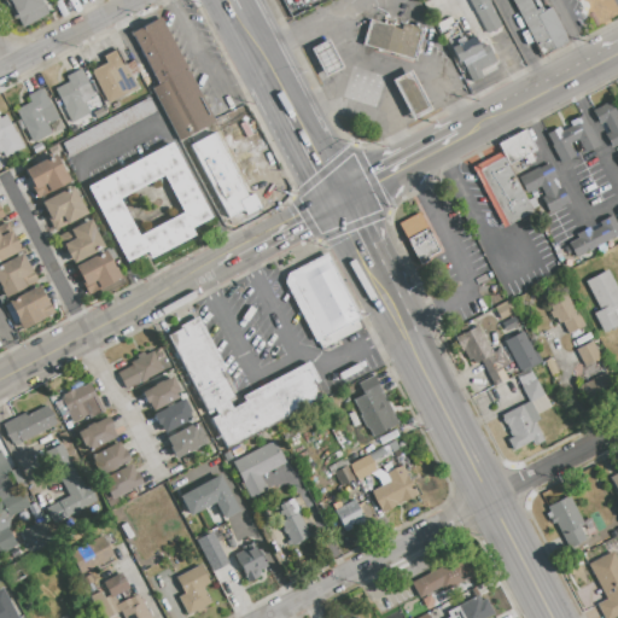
[(41,0),(48,13),(22,28),(17,18),(15,19),(4,0),(41,0)]
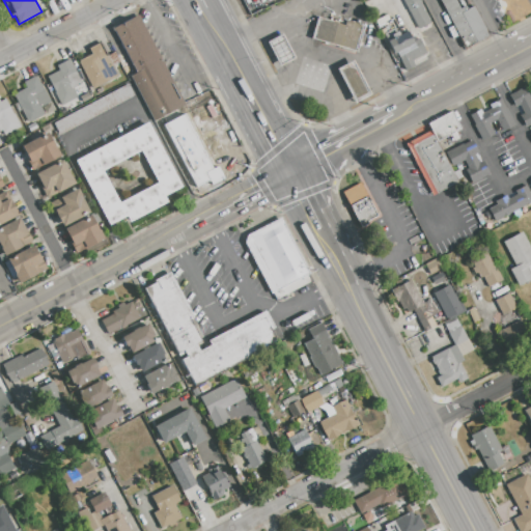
[(418,0),(429,23),(418,28),(403,0),(418,0)]
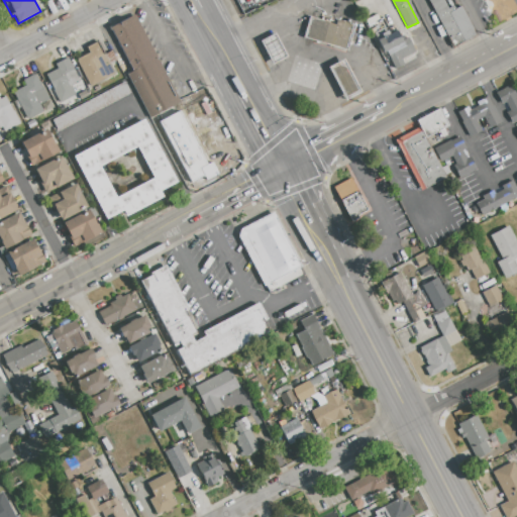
[(452,46),(427,0),(442,0),(447,9),(453,6),(455,9),(460,6),(476,34),(452,46)]
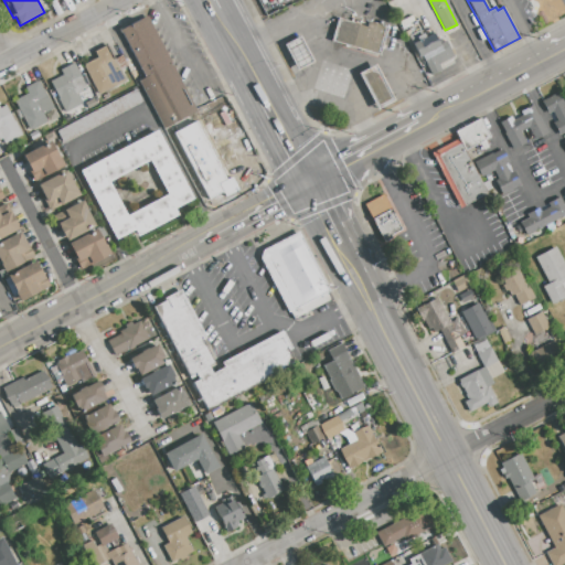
[(564,10),(543,23),(530,0),(561,0),(564,8),(564,10)]
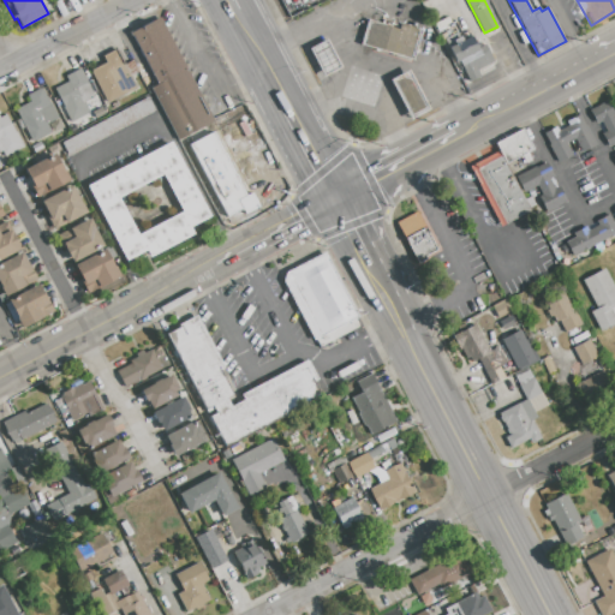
[(279,162),(209,198),(150,88),(157,84),(130,34),(160,18),(213,119),(246,101),(279,162)]
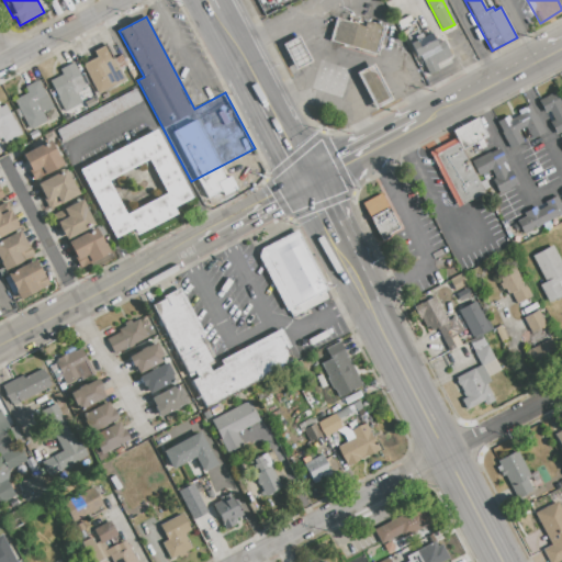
[(384,27),(377,56),(329,43),(336,18),(364,25),(366,22),(384,27)]
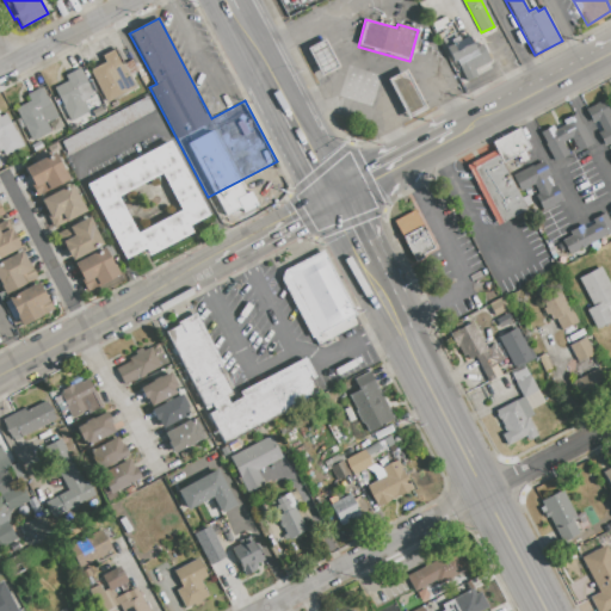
[(488,62),(474,71),(477,75),(467,81),(456,61),(454,62),(440,39),(455,31),(460,41),(467,36),(469,39),(471,47),(479,43),(488,62)]
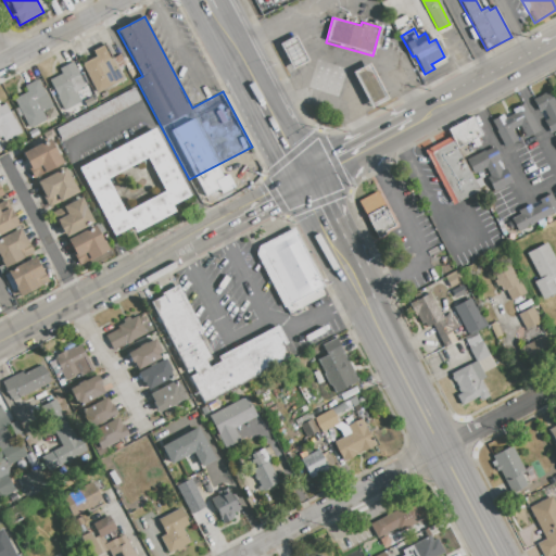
[(294,36),(307,60),(292,68),(279,45),(294,36)]
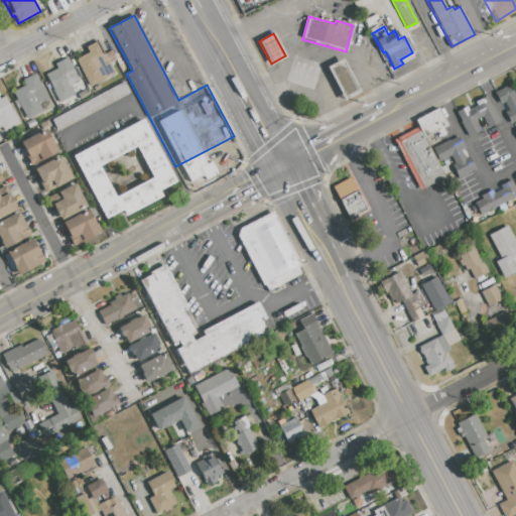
[(114,73),(90,86),(76,59),(90,52),(86,47),(97,41),(114,73)]
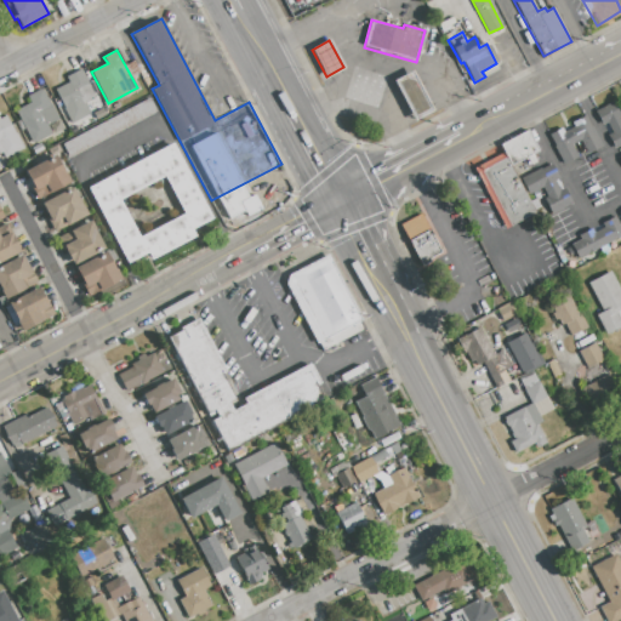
[(72,124),(63,108),(64,108),(55,91),(69,83),(66,78),(81,69),(95,96),(85,102),(91,113),(72,124)]
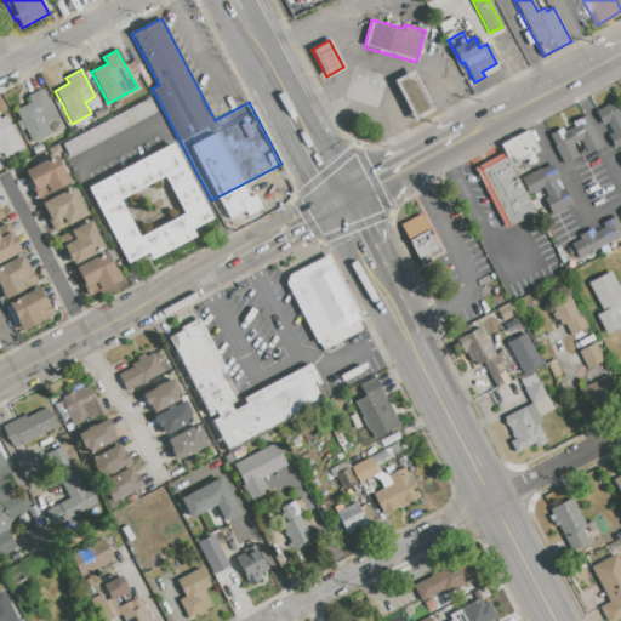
[(393,80),(412,70),(432,113),(414,121),(393,80)]
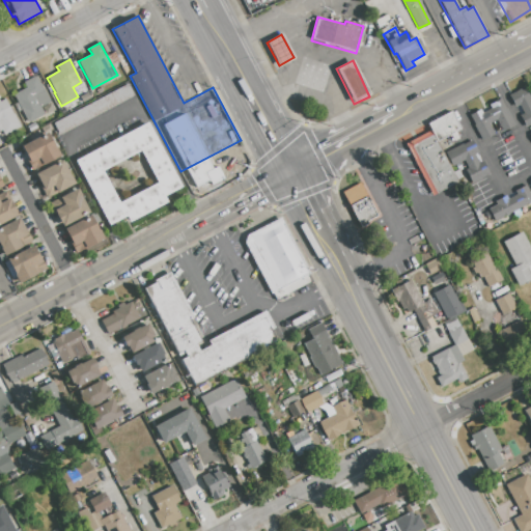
[(14,94),(26,88),(23,83),(35,76),(50,102),(40,107),(45,114),(28,123),(14,94)]
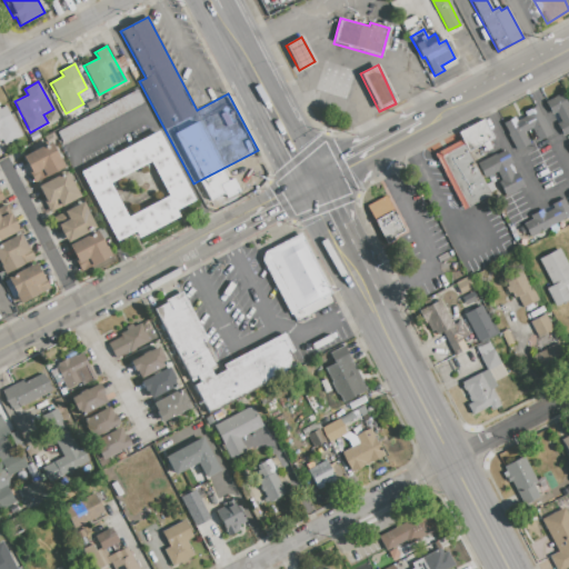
[(143,101),(63,143),(58,132),(137,90),(143,101)]
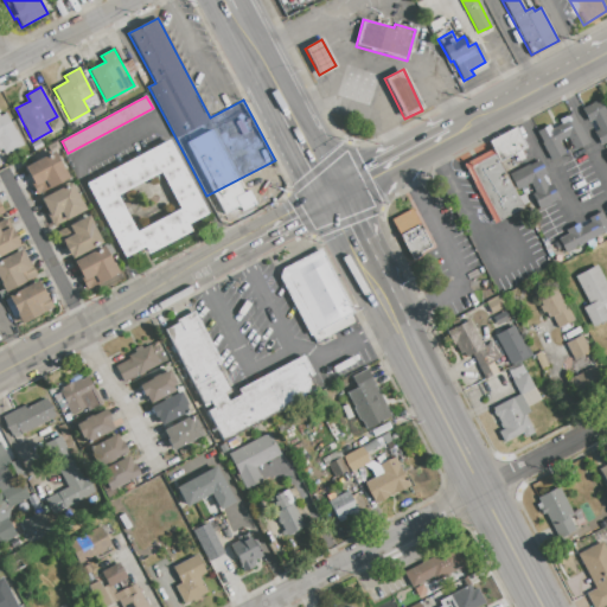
[(581,108),(601,97),(606,108),(606,110),(605,113),(606,116),(606,142),(600,146),(593,132),(598,129),(593,120),(588,122),(581,108)]
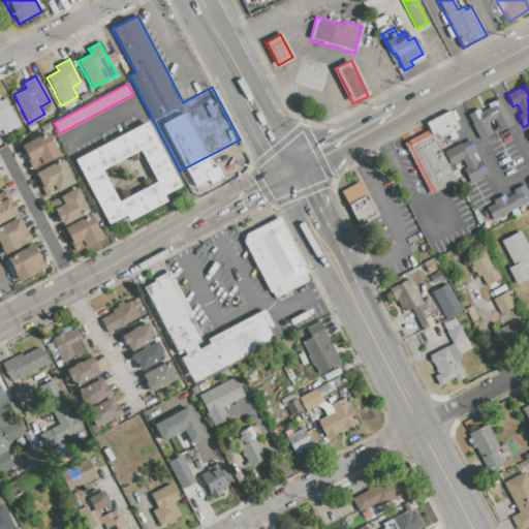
[(498,98),(511,124),(500,129),(495,120),(487,124),(492,133),(480,139),(467,114),(478,109),(480,112),(489,107),(487,104),(498,98)]
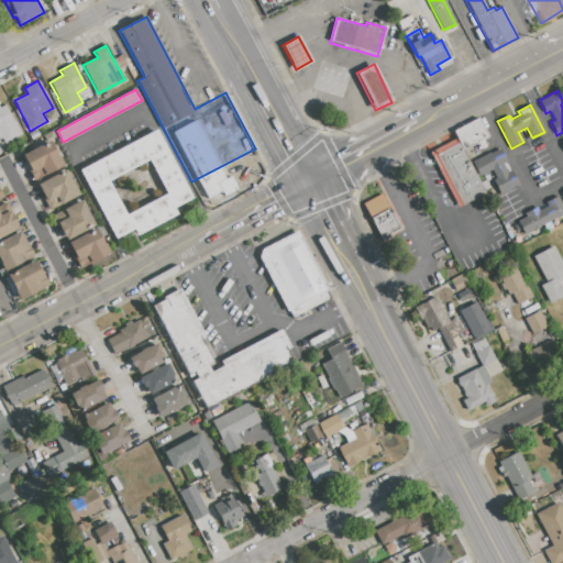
[(0,108),(6,106),(13,120),(14,119),(23,135),(4,144),(2,139),(0,140),(0,108)]
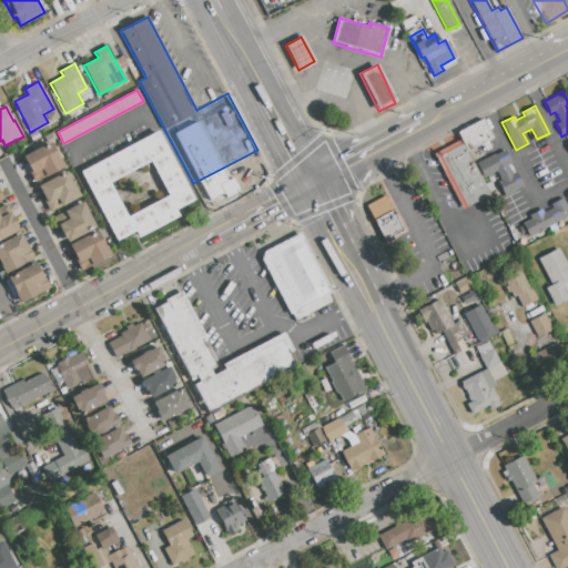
[(483,119),(493,138),(467,151),(457,132),(483,119)]
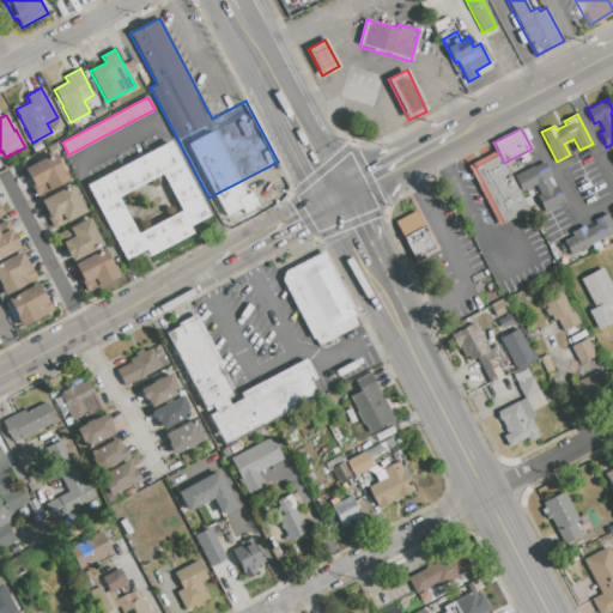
[(43,147),(35,152),(31,146),(40,141),(43,147)]
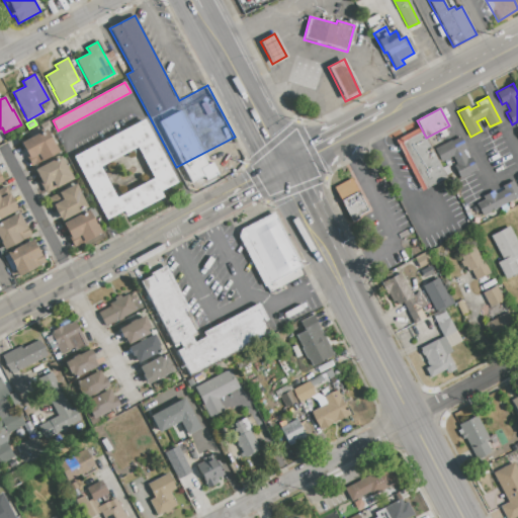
[(74,157),(145,119),(177,182),(160,191),(163,197),(126,217),(123,210),(106,220),(74,157)]
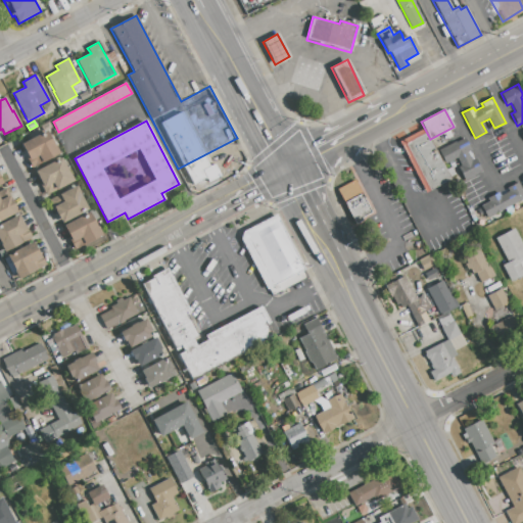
[(450,180),(426,192),(399,142),(424,129),(450,180)]
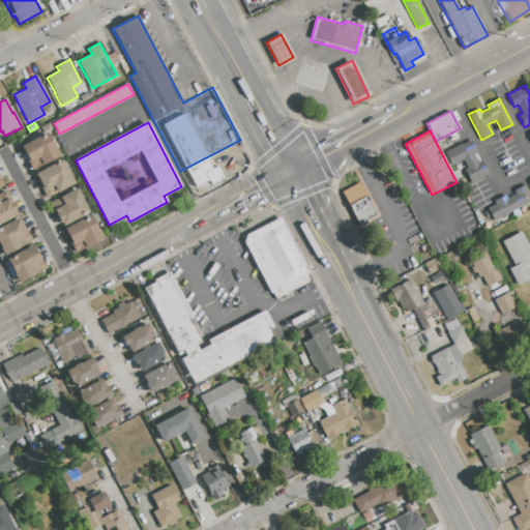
[(48,131),(59,155),(33,169),(21,146),(48,131)]
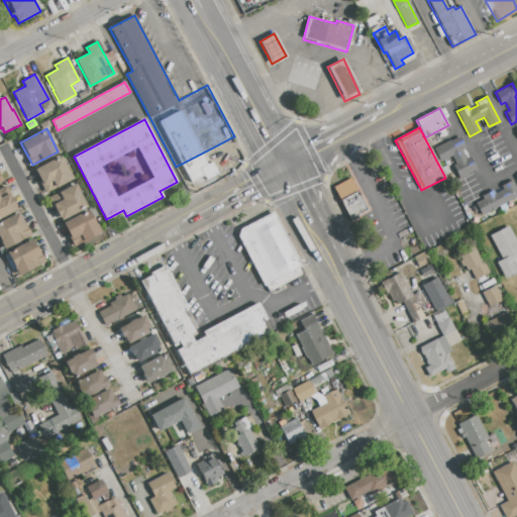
[(459,136),(466,148),(462,150),(467,158),(470,157),(476,169),(455,180),(447,164),(453,161),(451,156),(441,161),(434,148),(450,140),(450,141),(459,136)]
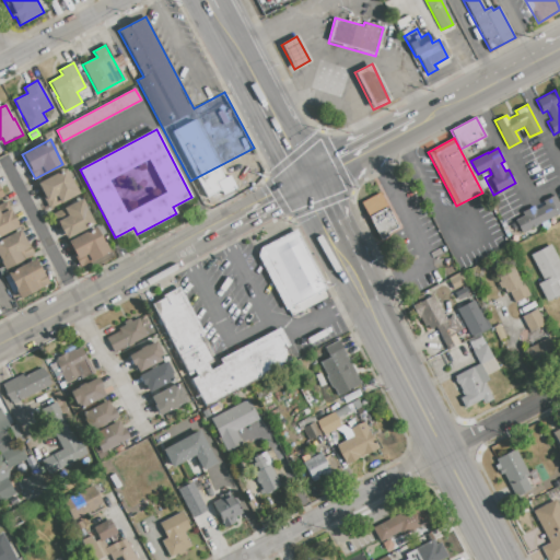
[(66,170),(78,194),(50,208),(37,184),(66,170)]
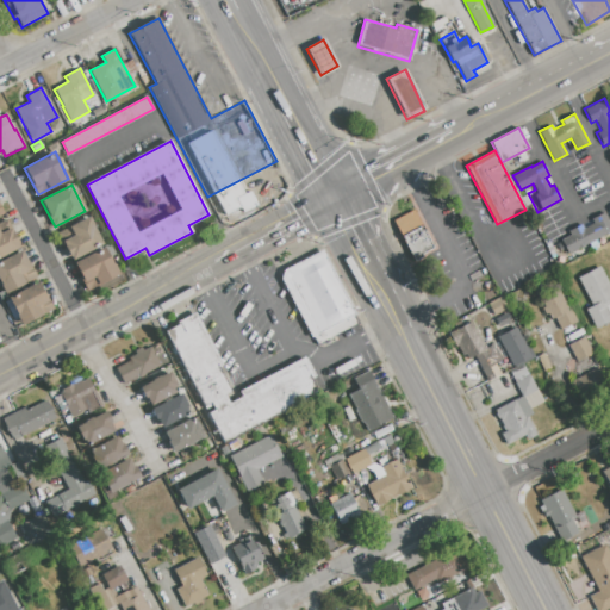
[(414,210),(434,247),(422,253),(424,256),(415,261),(393,221),(414,210)]
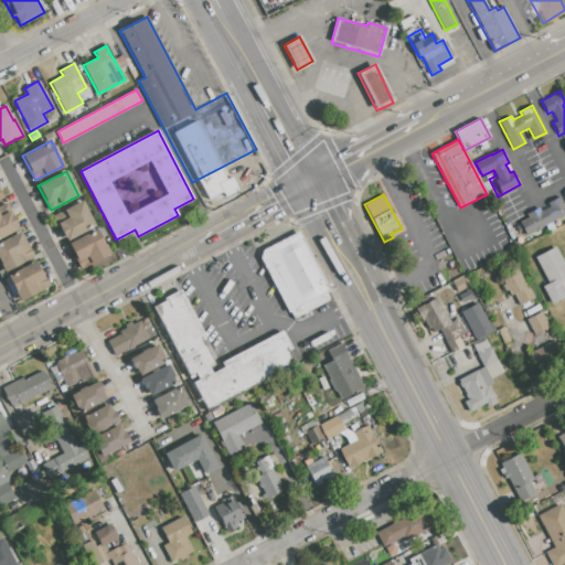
[(564,209),(564,214),(526,234),(520,222),(528,217),(526,214),(540,208),(541,211),(550,206),(547,202),(558,196),(564,209)]
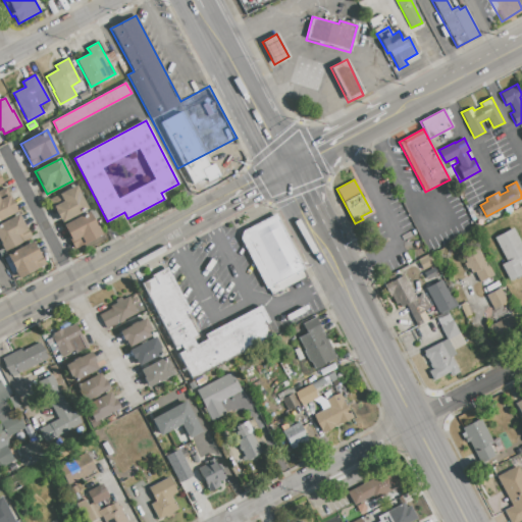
[(76,185),(89,208),(61,222),(49,199),(76,185)]
